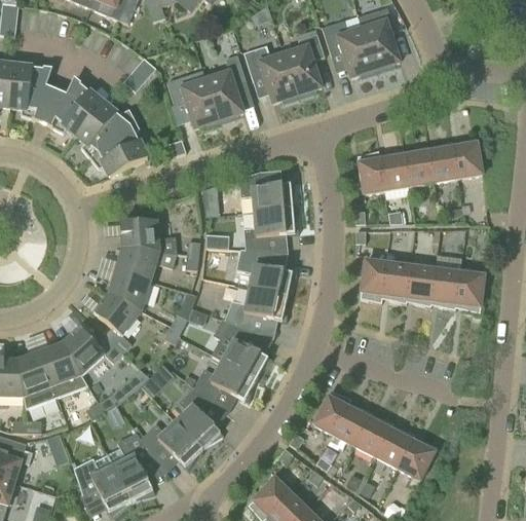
[(71,0),(90,8),(94,0),(71,0)]
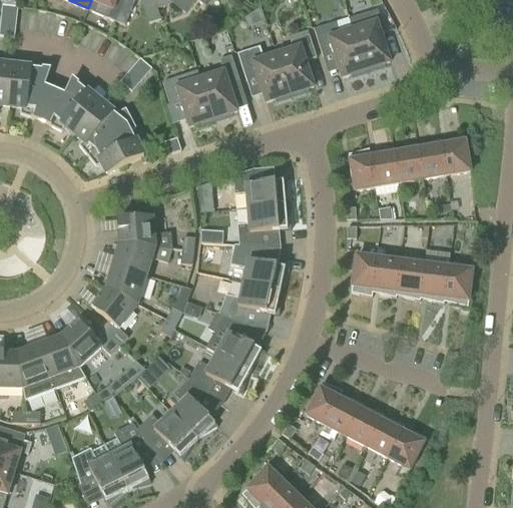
[(91,0),(88,8),(125,23),(134,0),(91,0)]
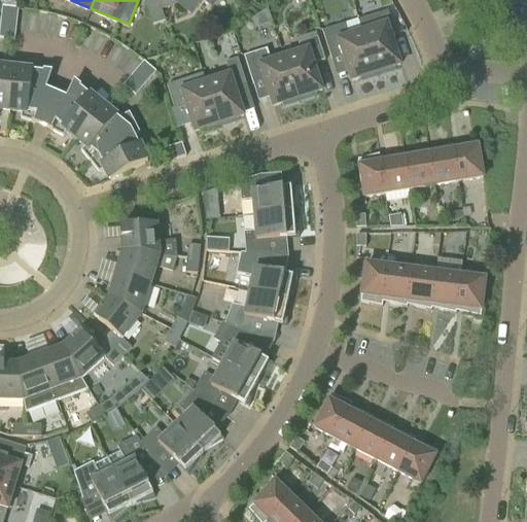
[(176,0),(190,11),(200,0),(206,0),(210,3),(212,0),(176,0)]
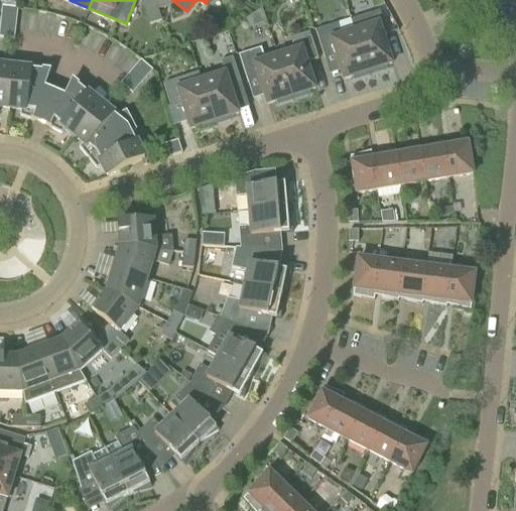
[(0,27),(0,33),(15,35),(18,5),(3,3),(0,27)]
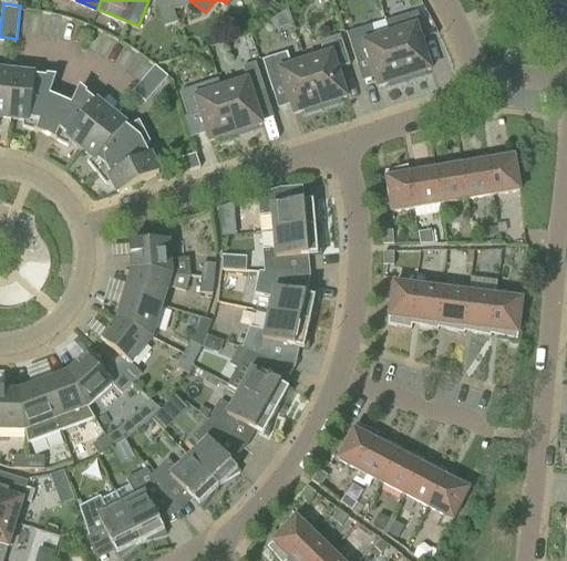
[(174,7),(160,10),(164,23),(178,19),(174,7)]
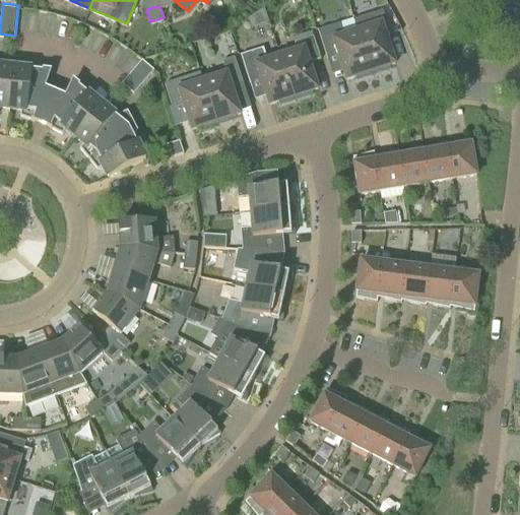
[(372,24),(359,28),(373,73),(388,68),(387,64),(395,61),(383,21),(386,20),(382,6),(371,10),(370,17),(372,24)]
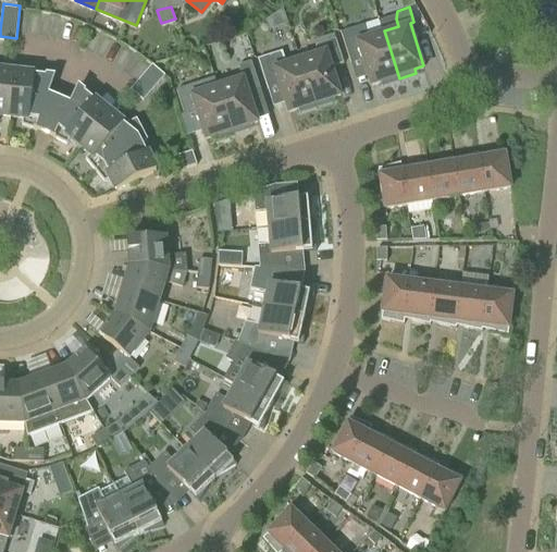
[(399,78),(384,31),(369,36),(364,22),(341,29),(350,58),(362,53),(372,82),(382,78),(383,83),(399,78)]
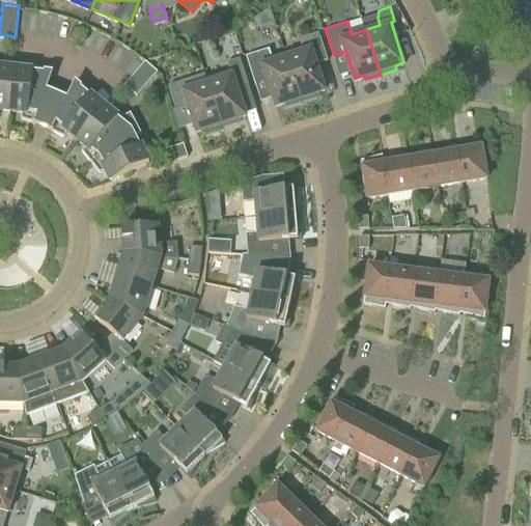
[(301,51),(287,55),(302,100),(317,94),(315,90),(325,88),(316,61),(328,57),(320,33),(298,40),(301,51)]
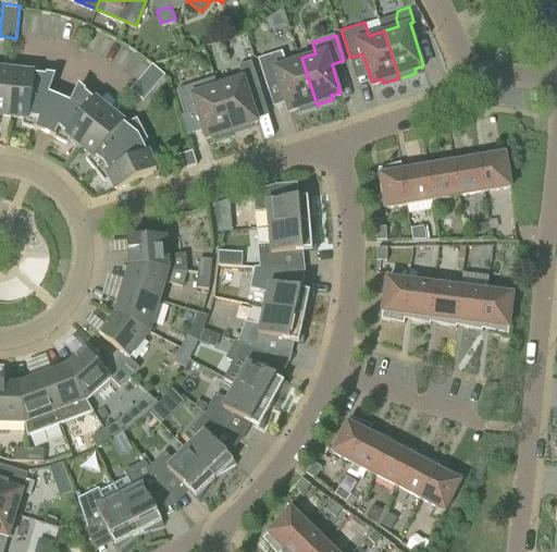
[(317,105),(301,58),(286,62),(282,48),(258,56),(268,85),(280,81),(289,109),(299,106),(300,110),(317,105)]
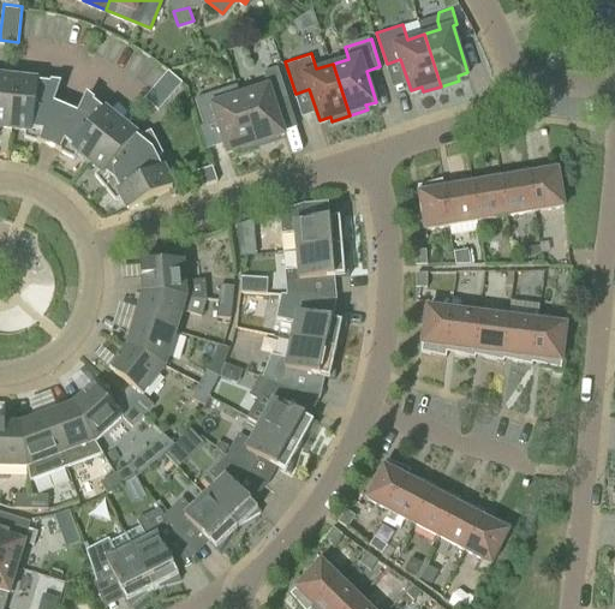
[(269,84),(242,94),(258,145),(275,139),(274,135),(285,131),(275,100),(288,96),(278,64),(264,69),(269,84)]
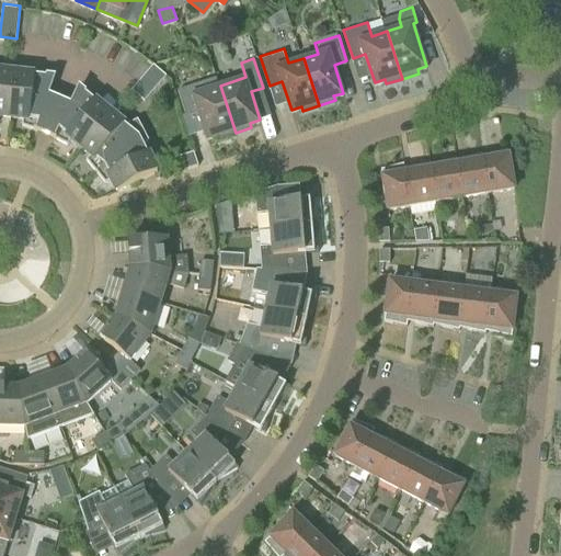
[(153,61),(132,87),(145,98),(167,72),(153,61)]
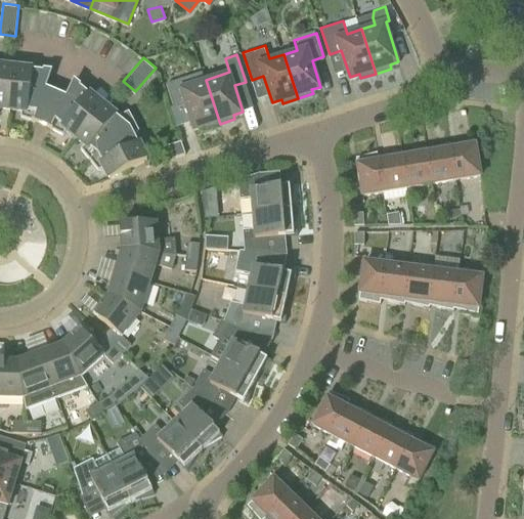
[(0,104),(10,106),(14,66),(0,63),(0,104)]
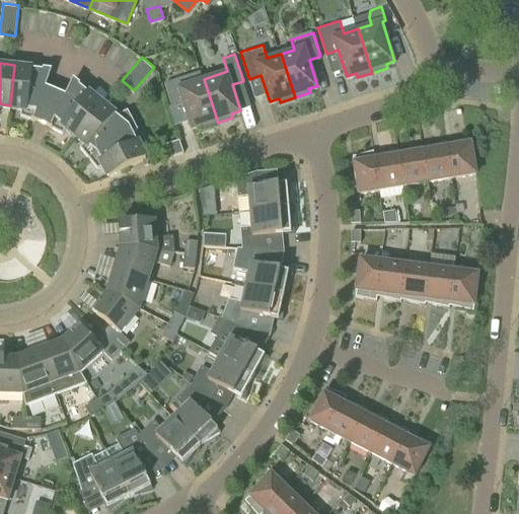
[(34,119),(42,122),(56,88),(46,84),(48,78),(49,69),(14,65),(10,105),(21,106),(20,114),(34,119)]
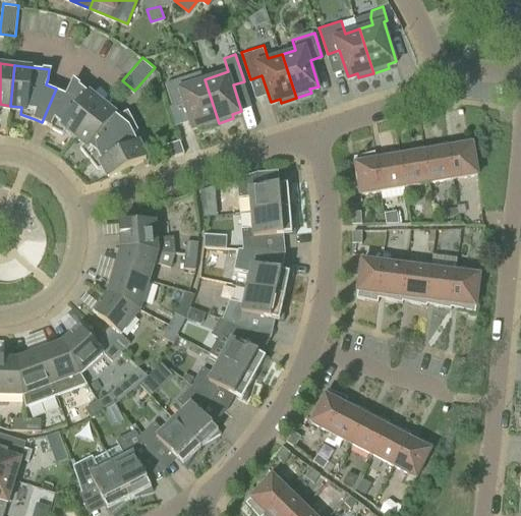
[(219,123),(205,79),(190,83),(187,74),(165,81),(170,97),(182,93),(193,127),(201,124),(204,128),(219,123)]
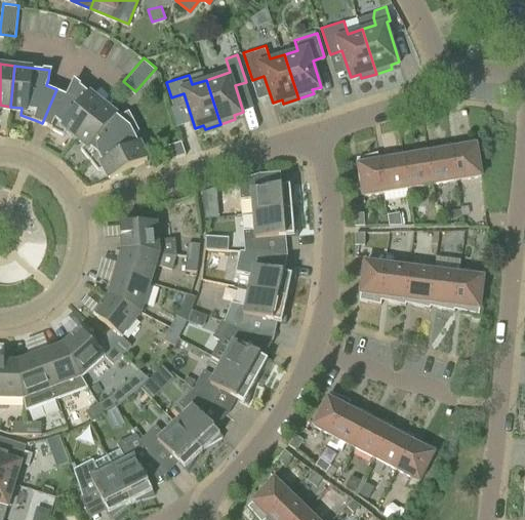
[(68,127),(77,134),(103,103),(76,80),(70,87),(67,93),(56,89),(42,123),(50,126),(64,132),(68,127)]
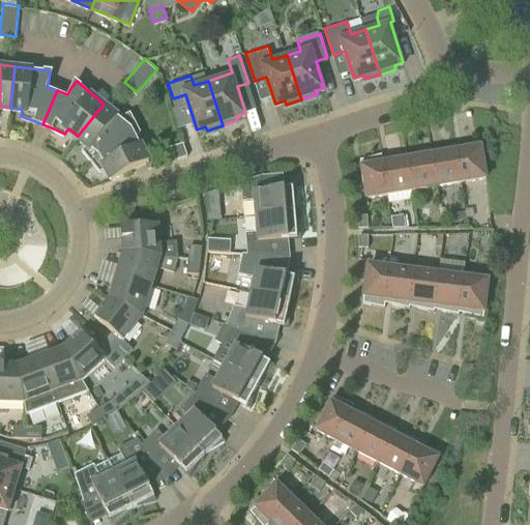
[(82,148),(91,159),(137,122),(130,111),(119,116),(104,104),(78,136),(86,143),(82,148)]
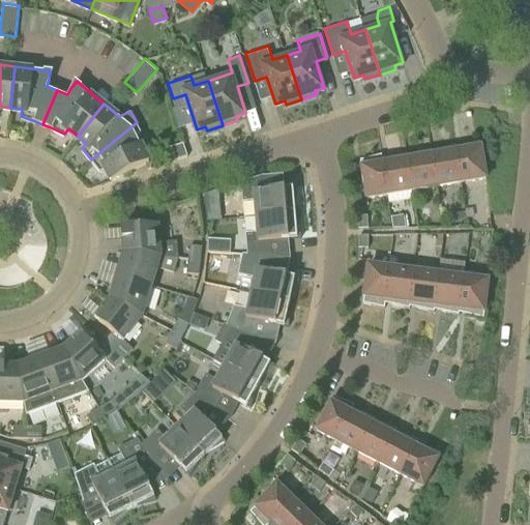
[(137,122),(91,159),(99,171),(107,167),(112,178),(149,159),(136,134),(141,130),(137,122)]
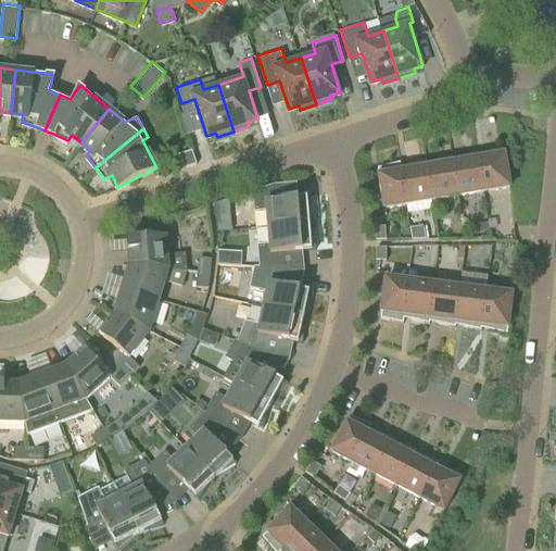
[(504,146),(478,152),(484,188),(510,184),(504,146)]
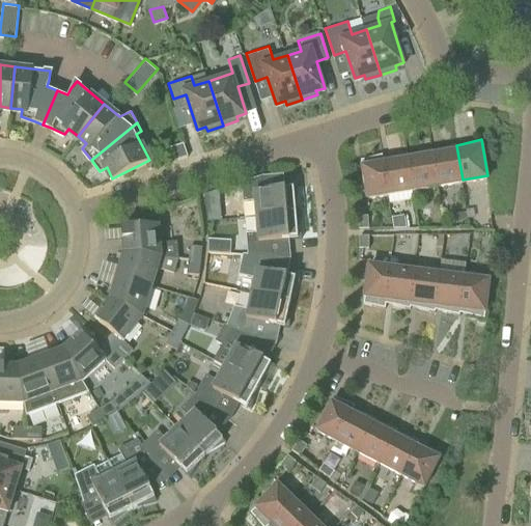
[(164,147),(169,160),(188,154),(184,141),(164,147)]
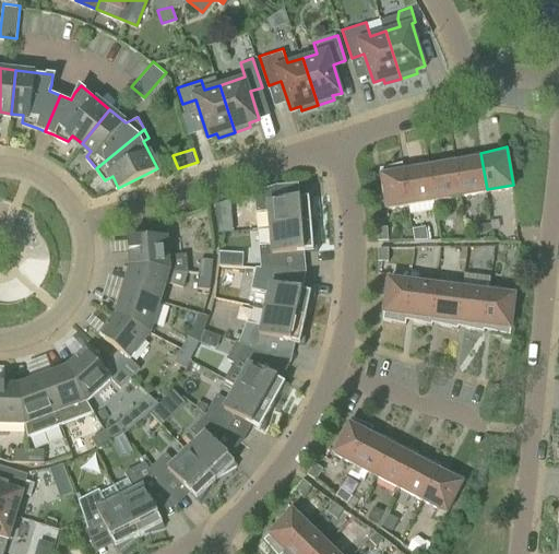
[(480,151),(455,157),(461,193),(487,189),(480,153),(480,151)]
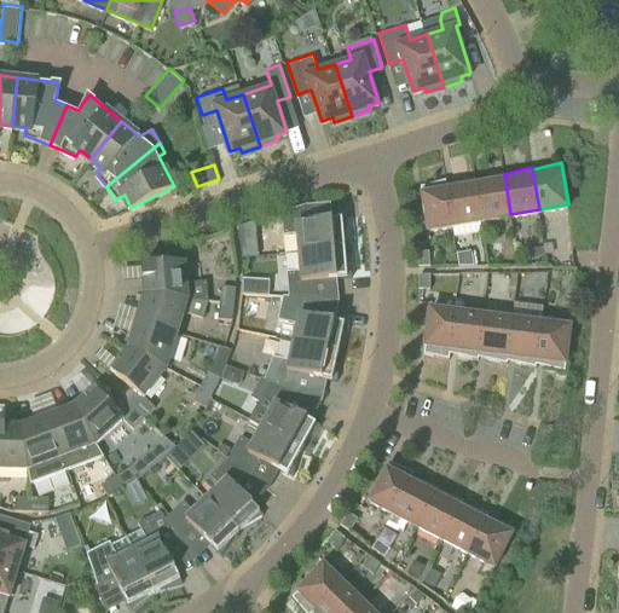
[(503,172),(475,179),(482,219),(510,214),(504,174),(503,172)]
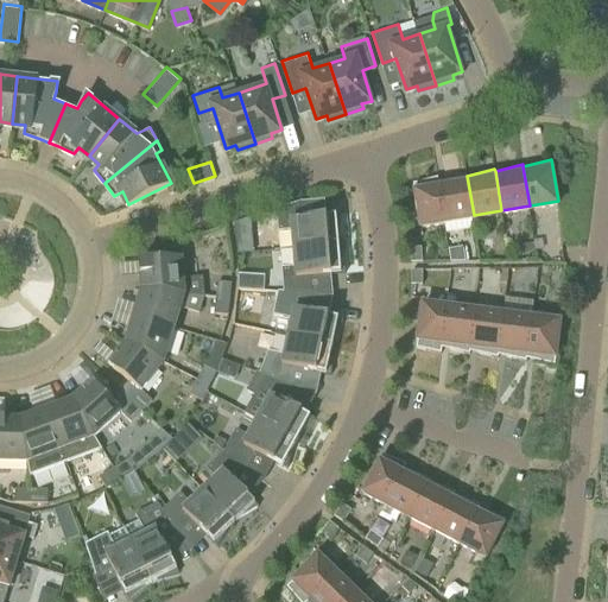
[(467,173),(438,181),(445,220),(474,215),(467,176),(467,173)]
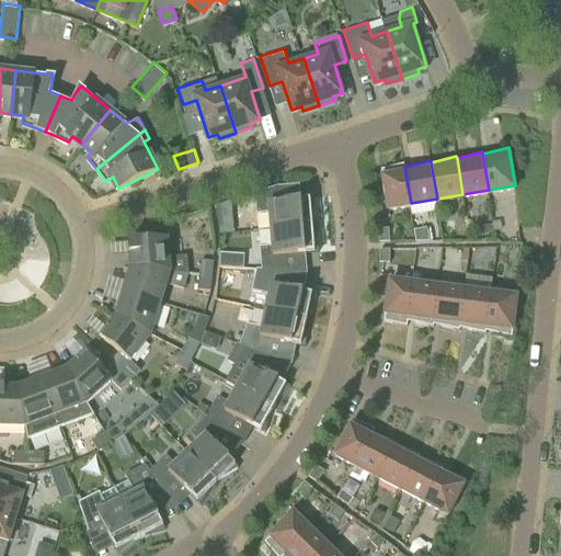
[(411,203),(404,167),(404,161),(381,167),(388,207),(411,203)]
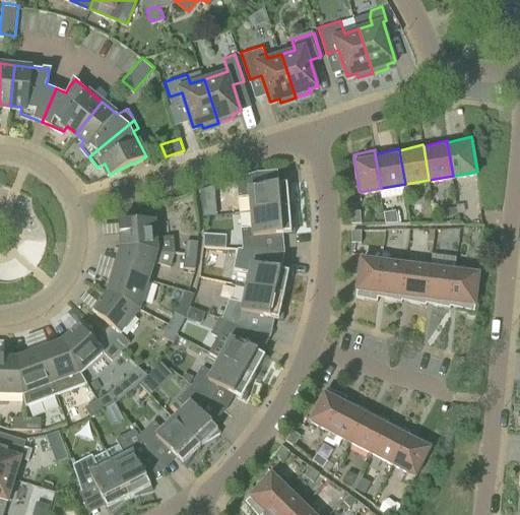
[(250,194),(252,209),(289,206),(287,182),(257,184),(256,170),(237,176),(238,195),(250,194)]
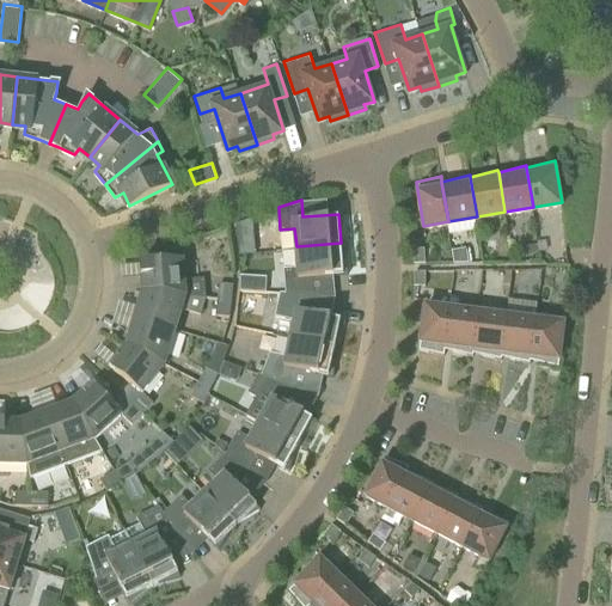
[(256,216),(242,219),(246,246),(261,244),(256,216)]
